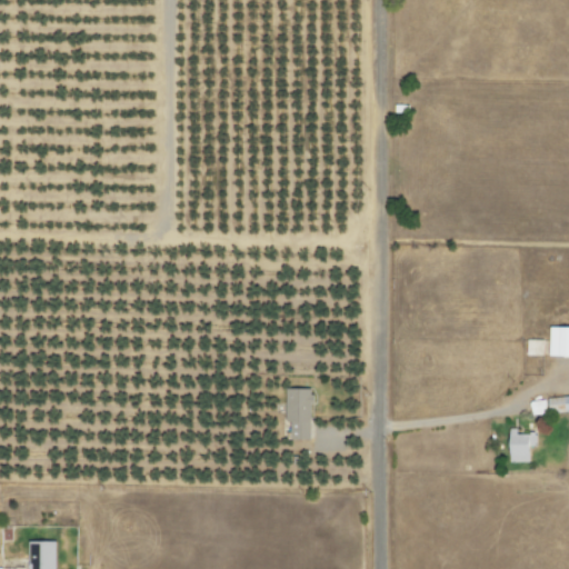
[(568,327),(568,357),(548,357),(548,340),(548,327),(568,327)]
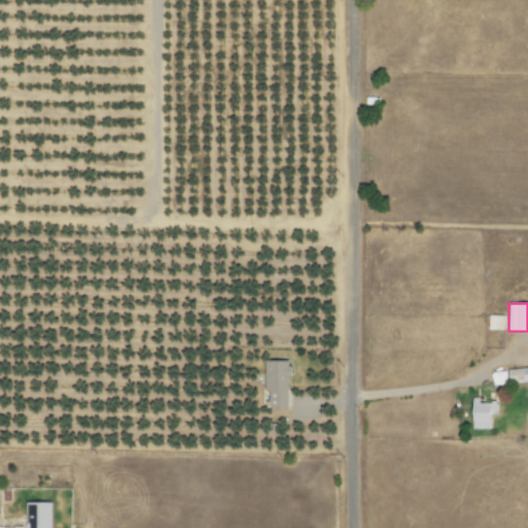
[(502,316),(503,330),(501,330),(487,330),(487,316),(502,316)]
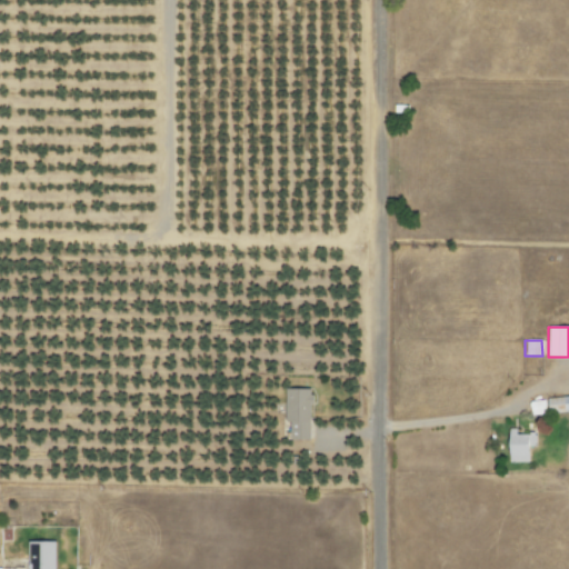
[(310,389),(286,389),(286,440),(310,440),(310,389)]
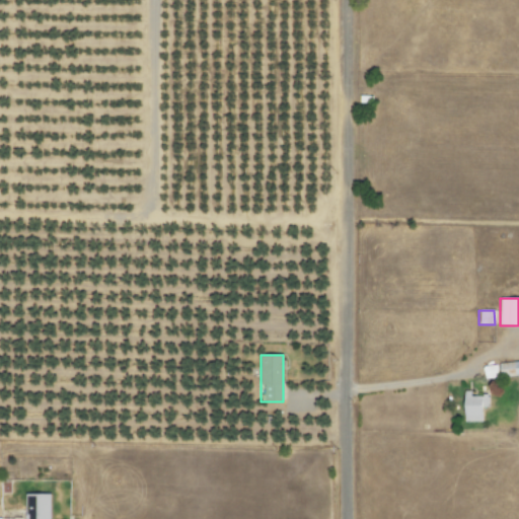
[(518,361),(498,364),(500,377),(518,375),(518,361)]
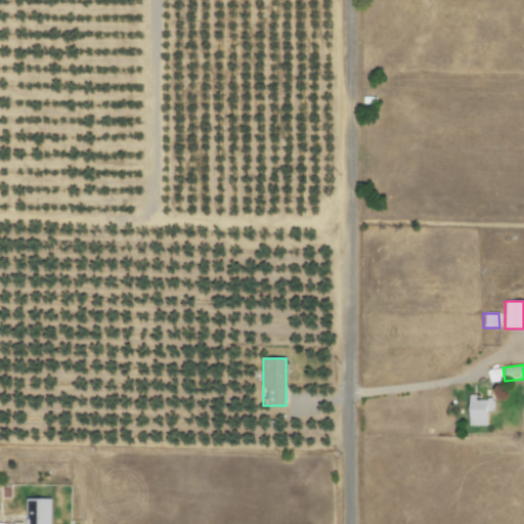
[(488,383),(503,381),(501,368),(487,369),(488,383)]
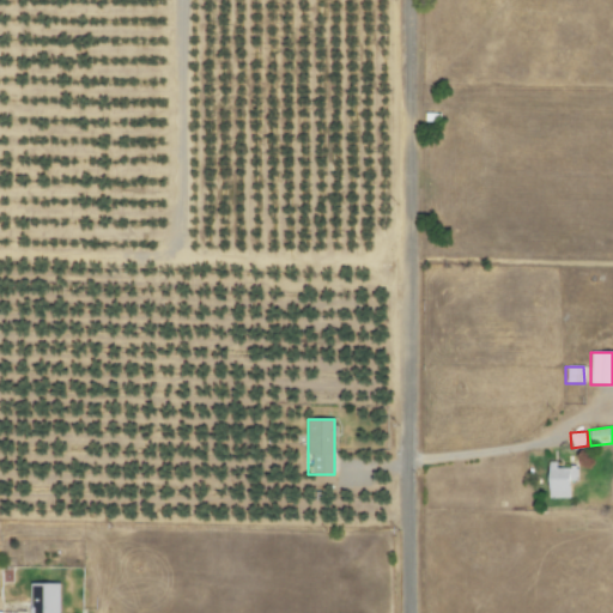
[(569,498),(568,481),(576,480),(576,467),(554,468),(554,462),(546,462),(547,498),(569,498)]
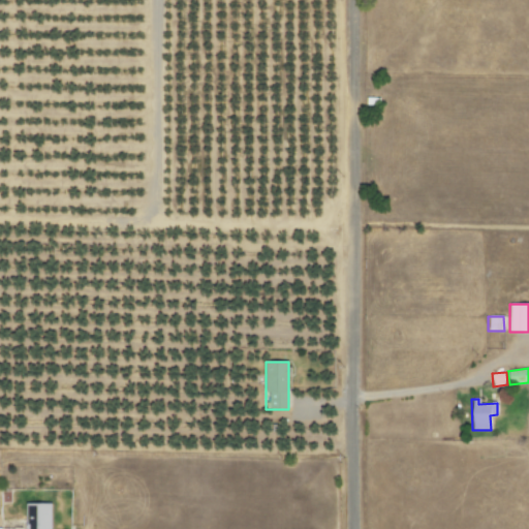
[(50,528),(51,504),(27,503),(27,528),(50,528)]
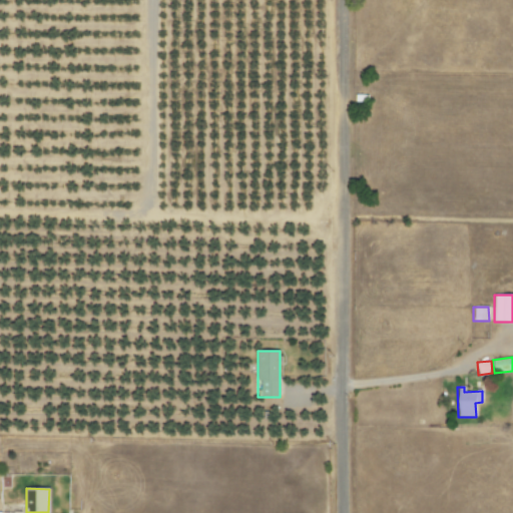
All buildings are outlined.
